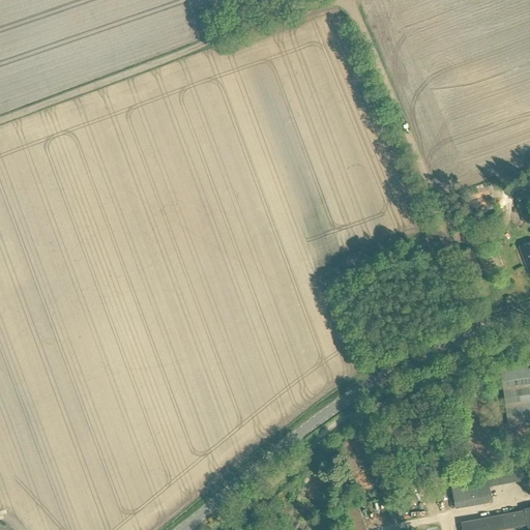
[(529,186),(514,194),(519,203),(529,197),(529,186)]
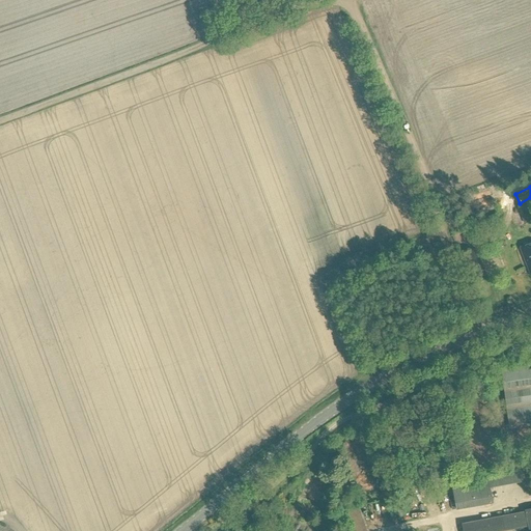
[(530,244),(521,249),(530,275),(530,244)]
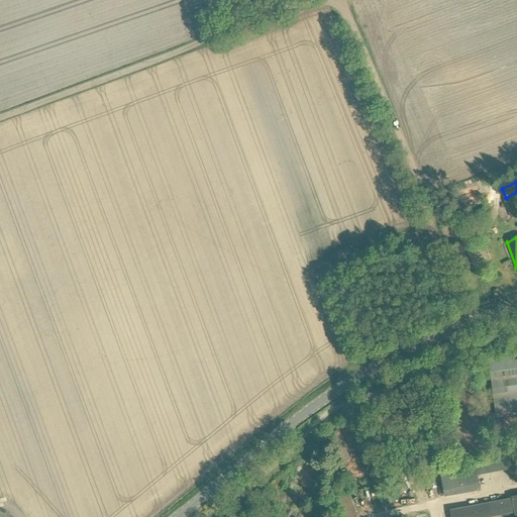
[(516,359),(514,360),(513,355),(489,359),(497,417),(516,414),(516,359)]
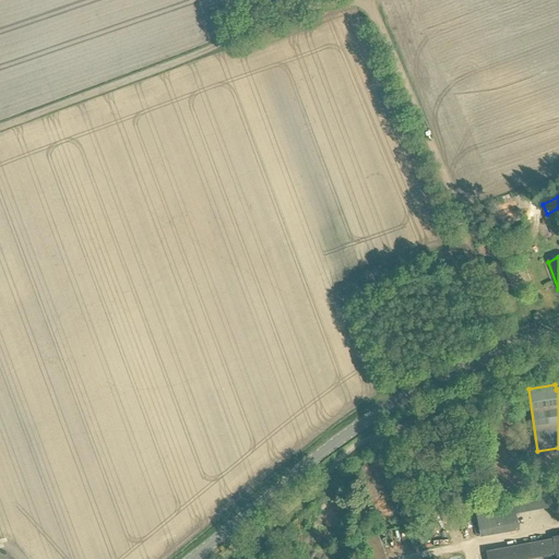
[(554,508),(550,492),(512,500),(513,503),(476,511),(480,537),(519,531),(515,514),(554,508)]
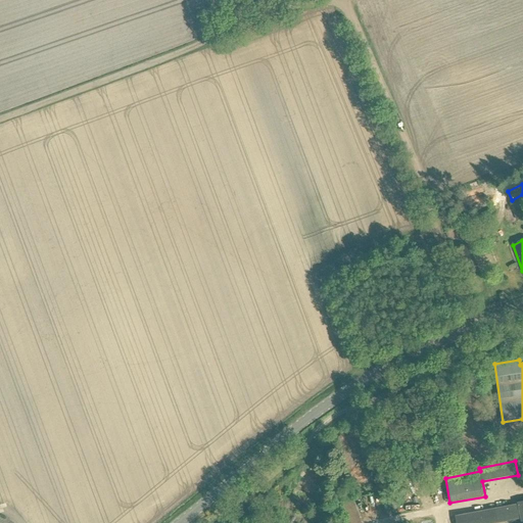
[(456,516),(457,522),(495,522),(521,519),(521,522),(522,522),(522,502),(518,503),(518,505),(456,516)]
